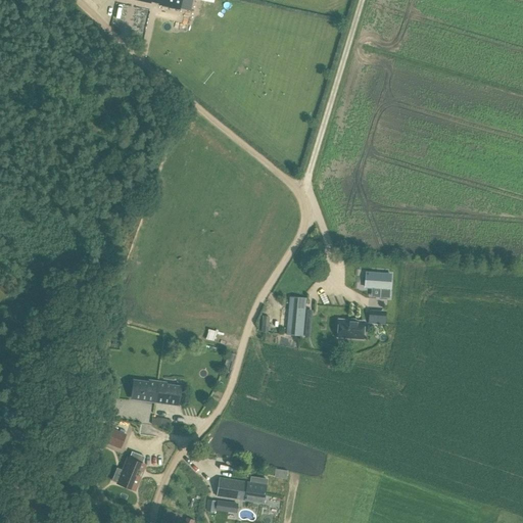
[(182,0),(135,0),(151,3),(151,2),(158,3),(158,5),(180,10),(182,0)]
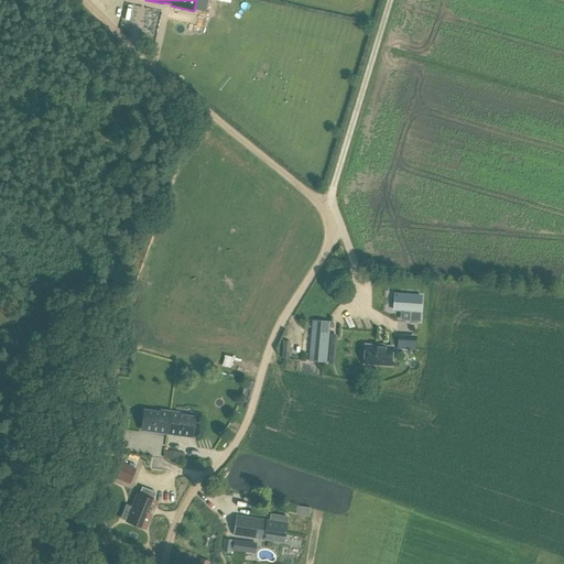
[(480,315),(512,317),(514,288),(375,279),(373,297),(410,301),(409,307),(481,312),(480,315)]
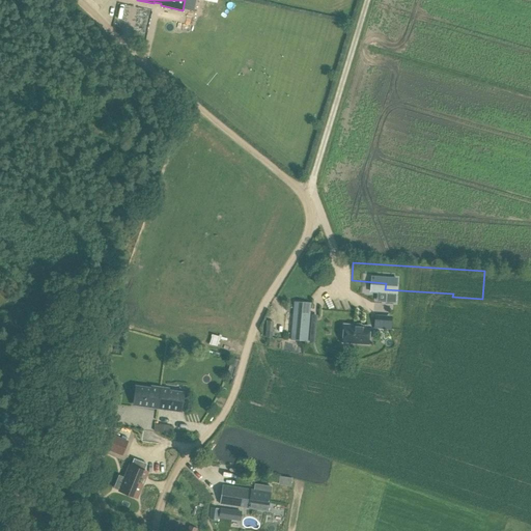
[(294,301),(289,340),(308,342),(312,303),(294,301)]
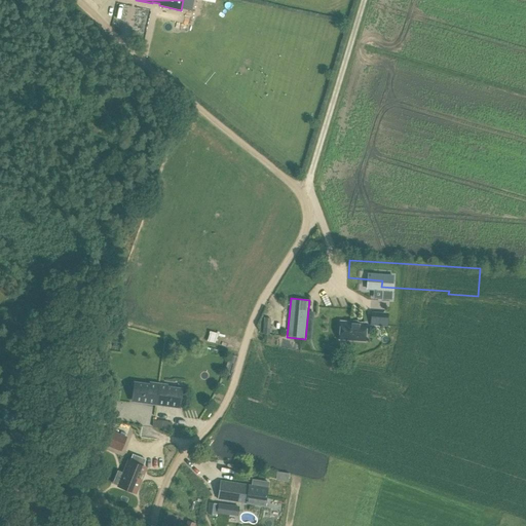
[(387,314),(372,313),(371,326),(386,327),(387,314)]
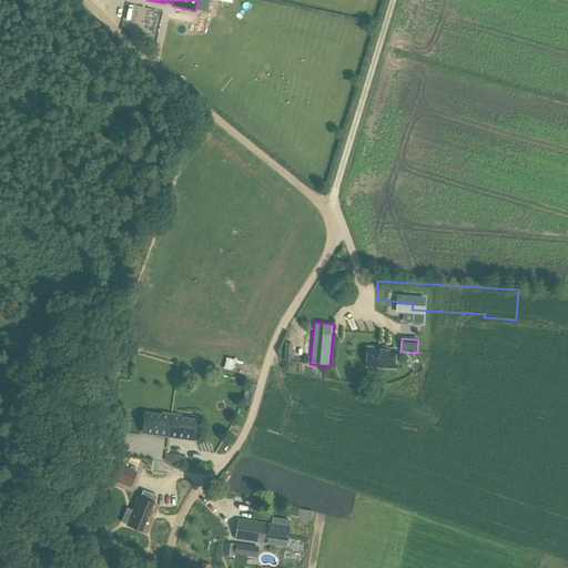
[(366,366),(394,368),(395,350),(367,347),(366,366)]
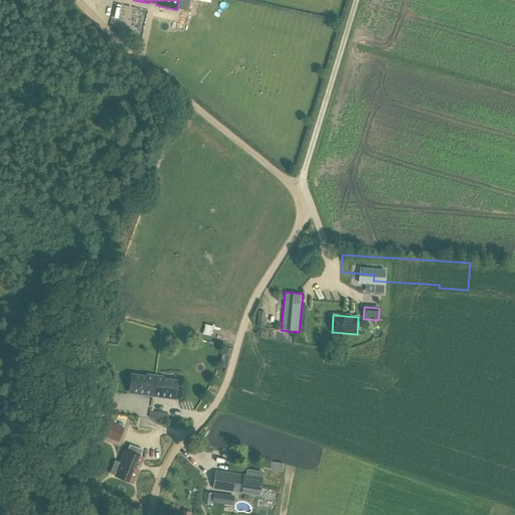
[(203,334),(209,336),(212,326),(205,324),(203,334)]
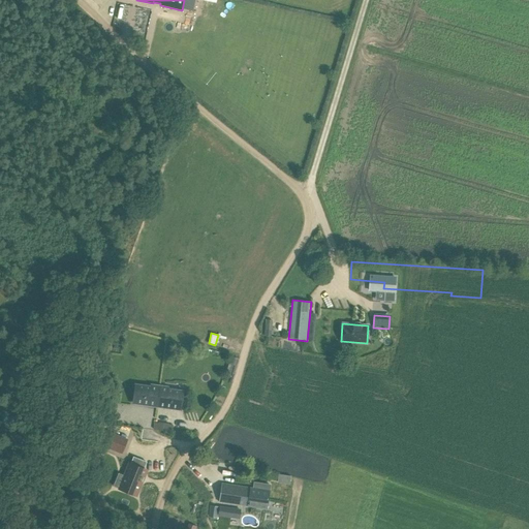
[(125,342),(116,342),(115,354),(125,354),(125,342)]
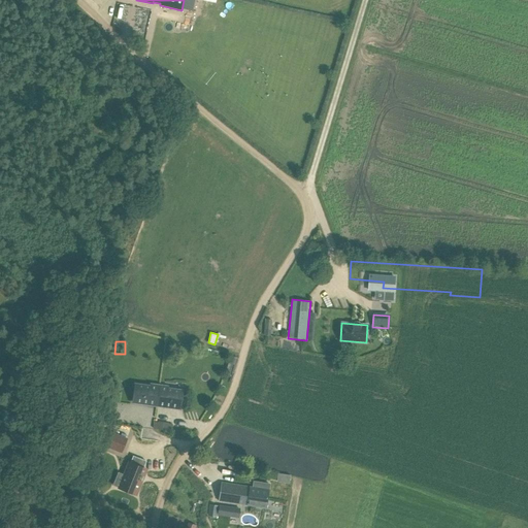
[(158,407),(159,386),(151,385),(151,388),(136,386),(134,404),(149,406),(158,407)]
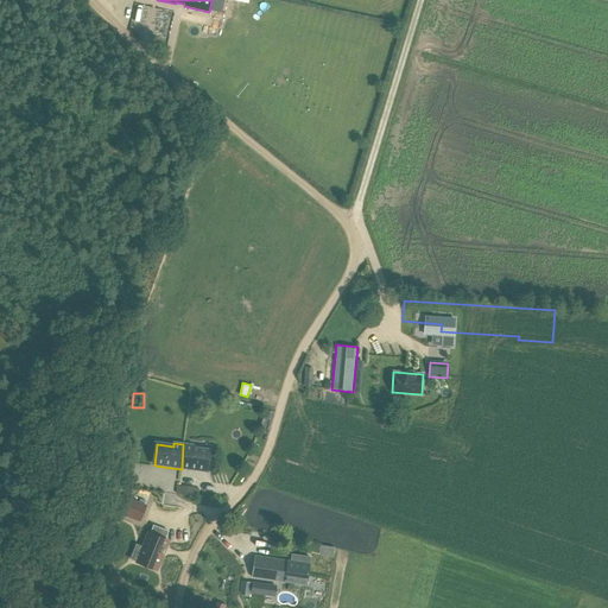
[(208,470),(210,450),(194,448),(194,445),(183,444),(182,469),(191,470),(191,469),(208,470)]
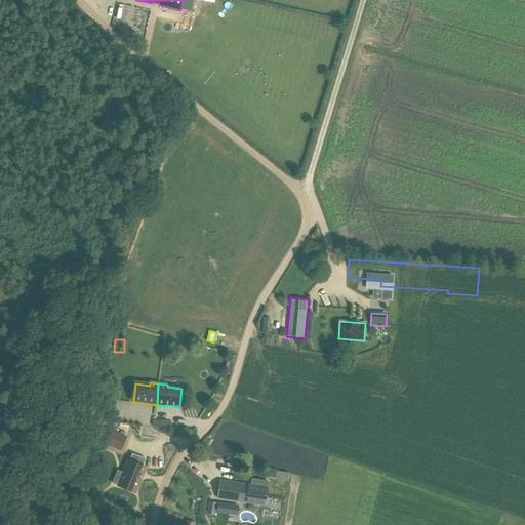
[(221,404),(227,395),(221,392),(216,402),(221,404)]
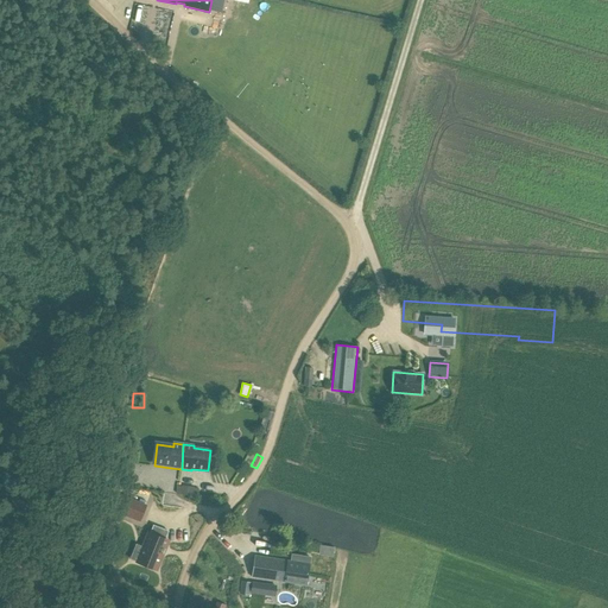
[(118,481),(131,482),(133,467),(119,466),(118,481)]
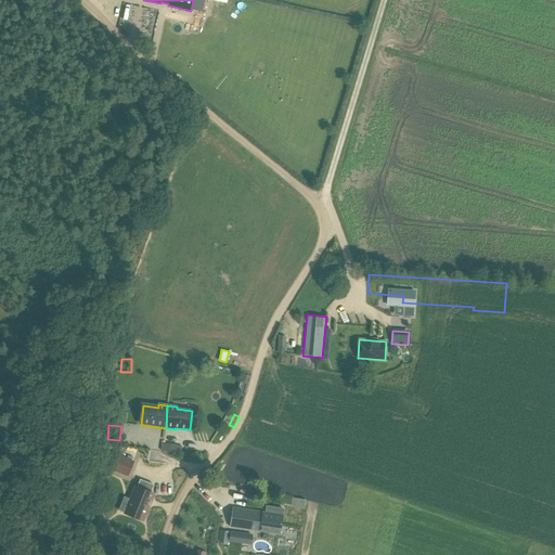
[(127,476),(133,462),(111,453),(105,466),(127,476)]
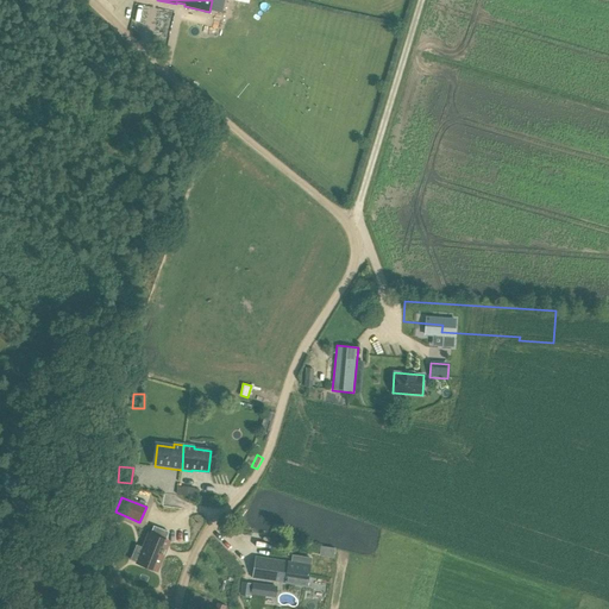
[(144,548),(138,564),(156,571),(168,541),(163,540),(167,531),(154,526),(144,548)]
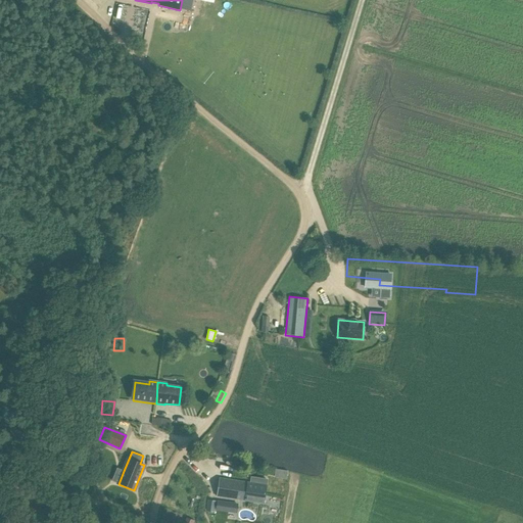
[(220,479),(217,496),(264,503),(266,486),(267,480),(250,477),(249,483),(220,479)]
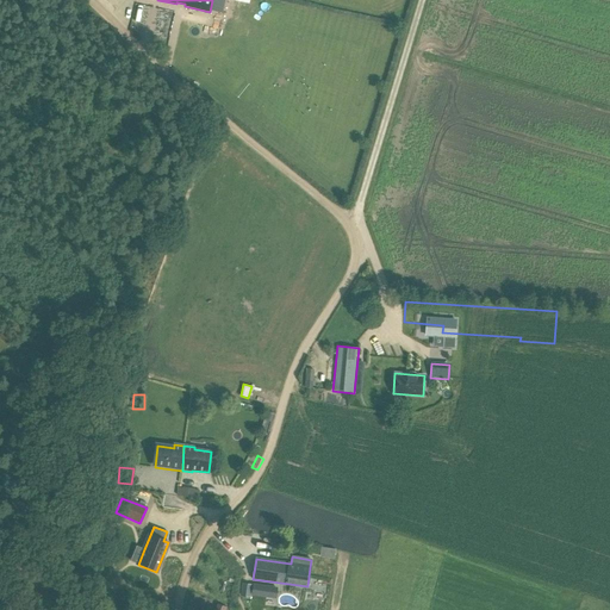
[(275,598),(277,589),(253,585),(251,595),(275,598)]
